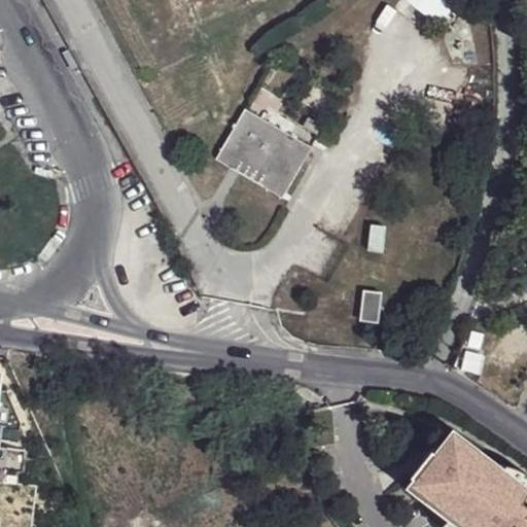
[(411,0),(410,2),(440,26),(459,0),(411,0)]
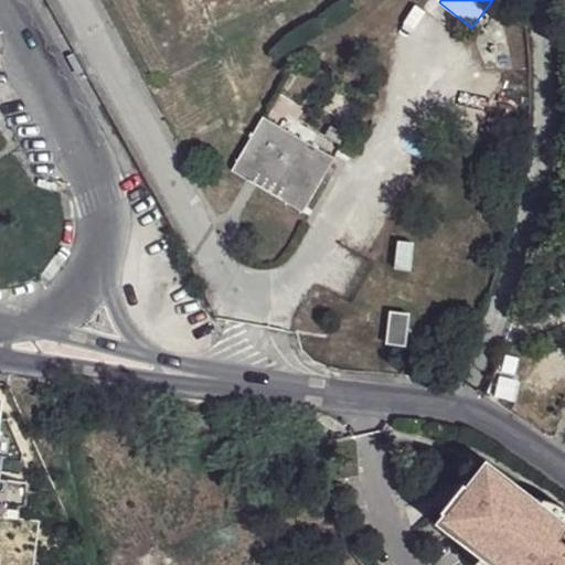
[(302,209),(331,161),(264,120),(235,170),(302,209)]
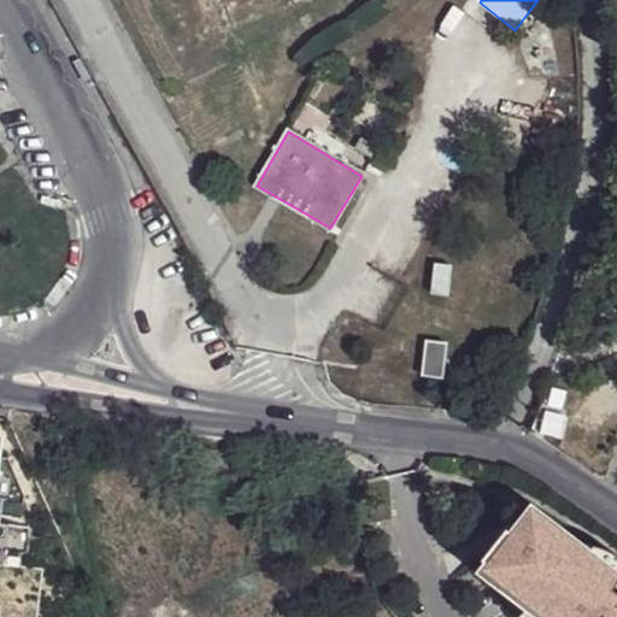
[(435,263),(430,294),(448,297),(453,265),(435,263)]
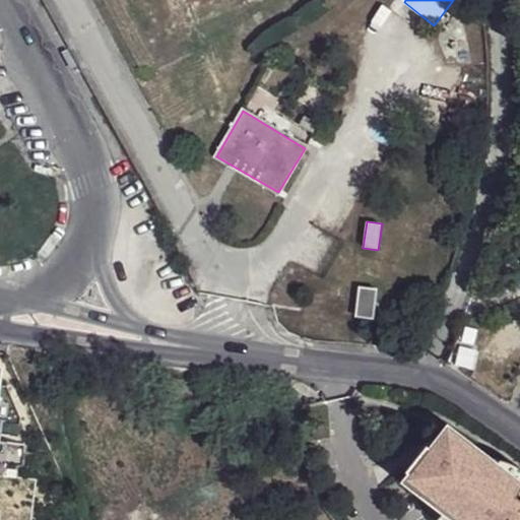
[(374,319),(378,289),(360,287),(355,317),(374,319)]
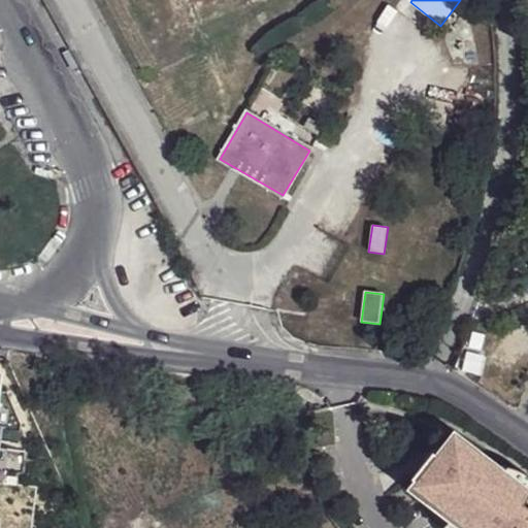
[(527,527),(527,484),(510,470),(462,433),(450,449),(443,457),(440,455),(440,456),(422,479),(456,527),(527,527)]
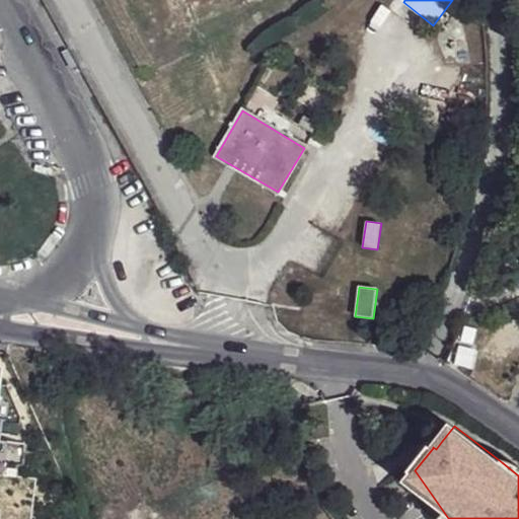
[(428,445),(433,448),(433,447),(436,449),(442,441),(436,436),(428,445)]
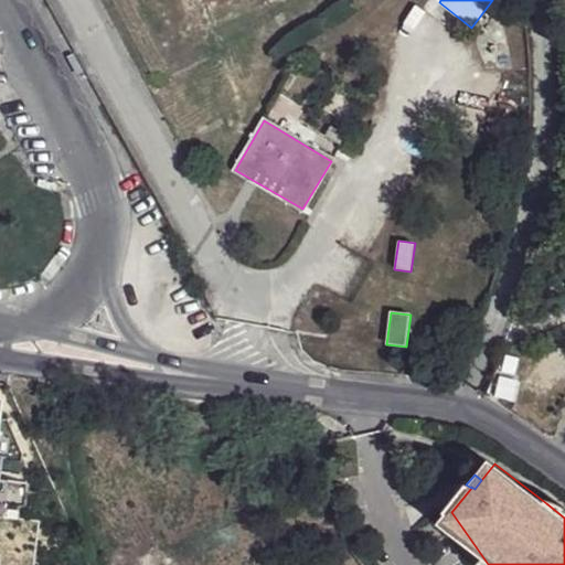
[(550,499),(546,503),(564,518),(564,503),(560,501),(555,500),(550,499)]
